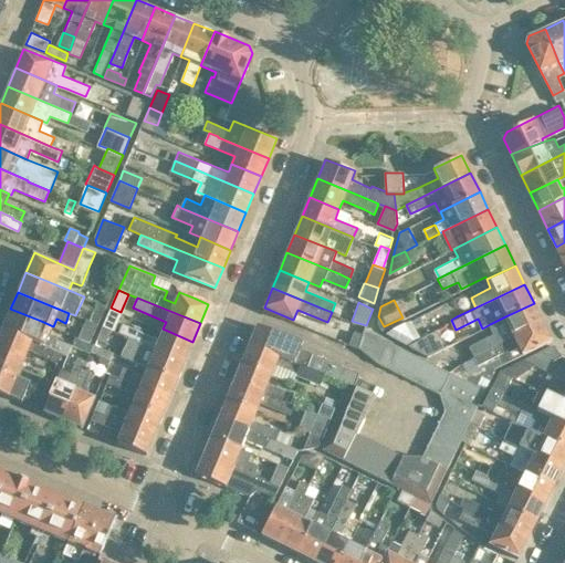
[(96,303),(89,322),(96,324),(104,306),(96,303)]
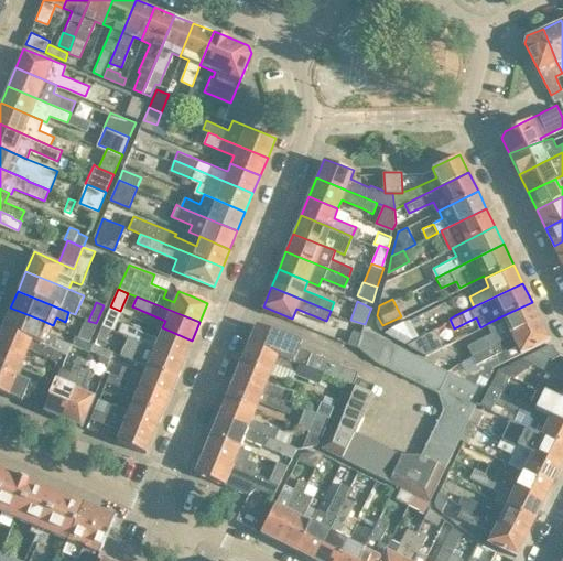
[(488,323),(493,332),(487,334),(467,344),(472,353),(491,343),(540,319),(532,302),(504,315),(488,323)]
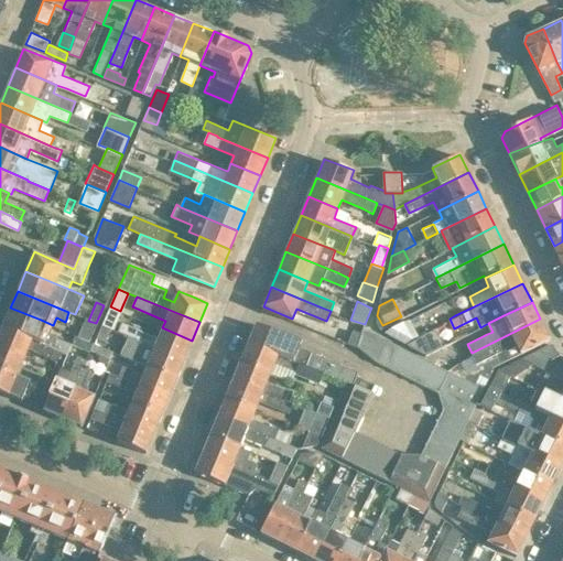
[(121,311),(120,311),(110,306),(101,325),(110,330),(112,331),(121,311)]
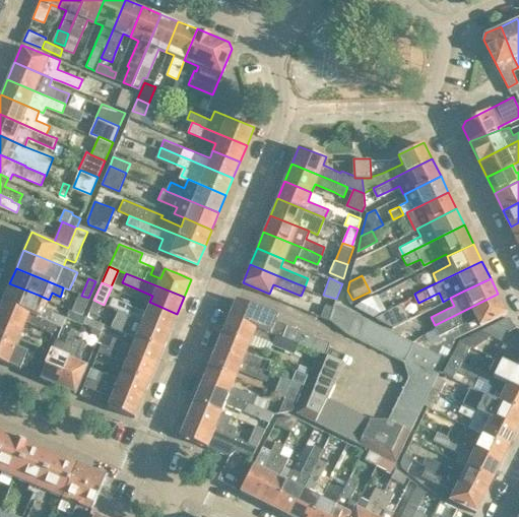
[(38,295),(9,283),(2,301),(58,324),(61,326),(65,317),(46,308),(49,300),(38,295)]
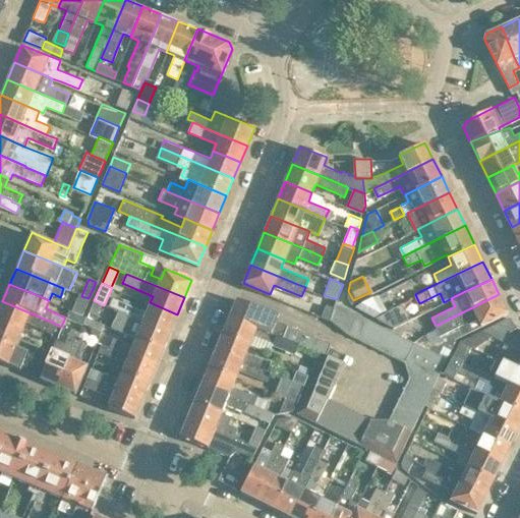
[(81,315),(89,298),(81,296),(78,294),(71,310),(81,315)]
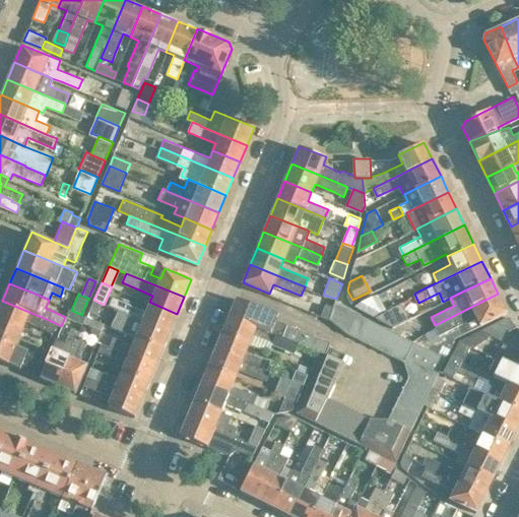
[(358,304),(377,315),(385,310),(377,294),(358,304)]
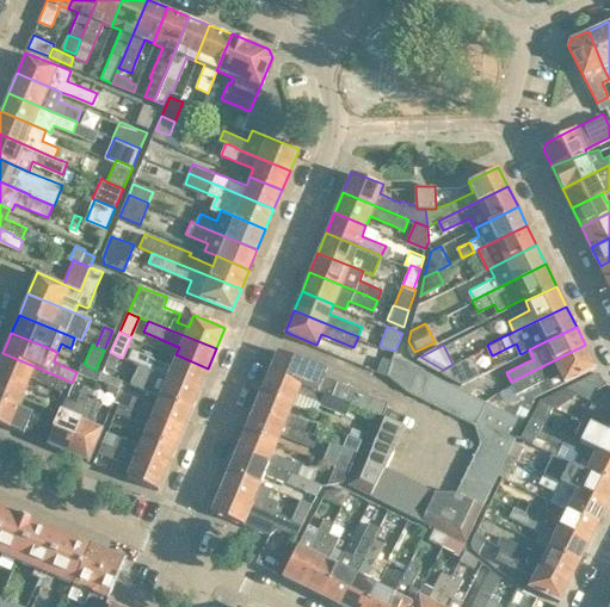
[(585,345),(533,371),(511,382),(517,394),(538,383),(537,381),(547,377),(552,388),(596,366),(585,345)]
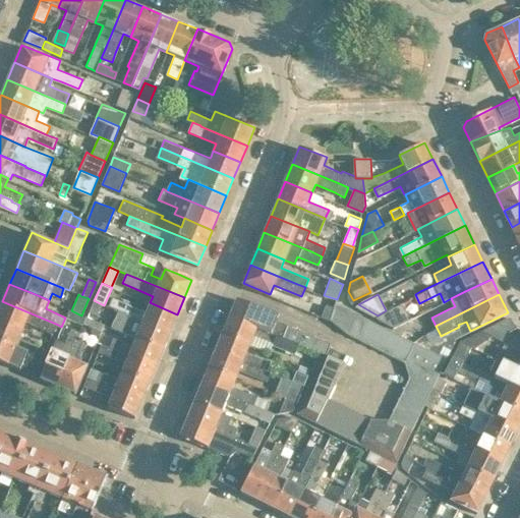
[(118,310),(170,332),(177,314),(150,302),(147,311),(112,297),(108,306),(118,310)]
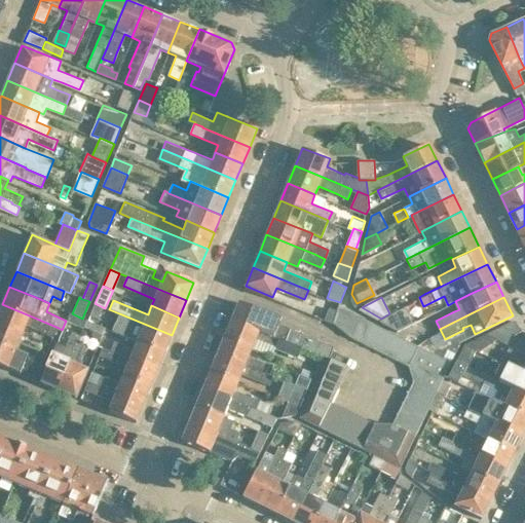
[(239,301),(232,319),(300,346),(324,357),(320,368),(343,378),(348,366),(329,358),(334,345),(279,324),(282,318),(239,301)]
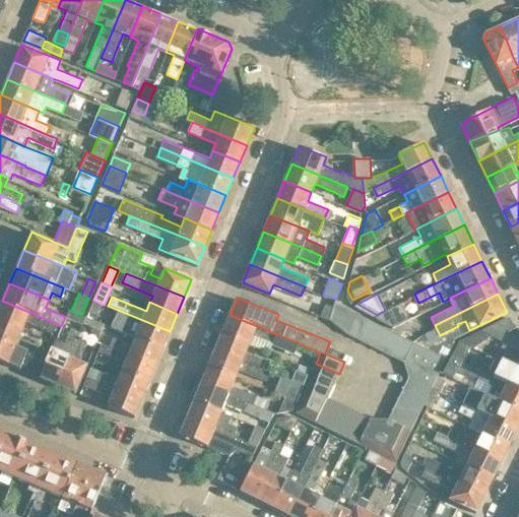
[(93,300),(88,312),(96,316),(102,304),(93,300)]
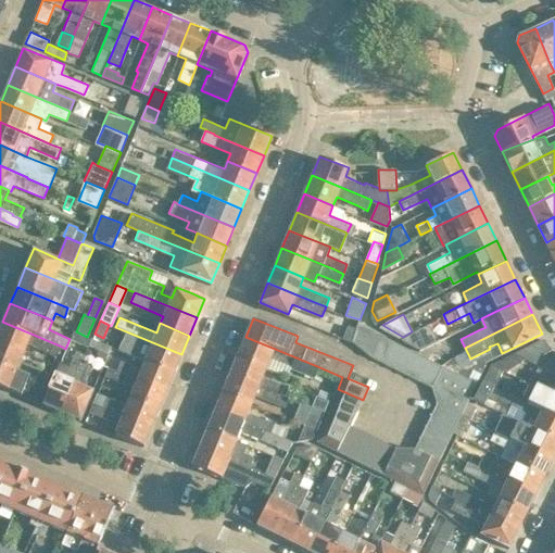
[(62,347),(2,322),(0,327),(0,341),(24,352),(27,344),(58,357),(62,347)]
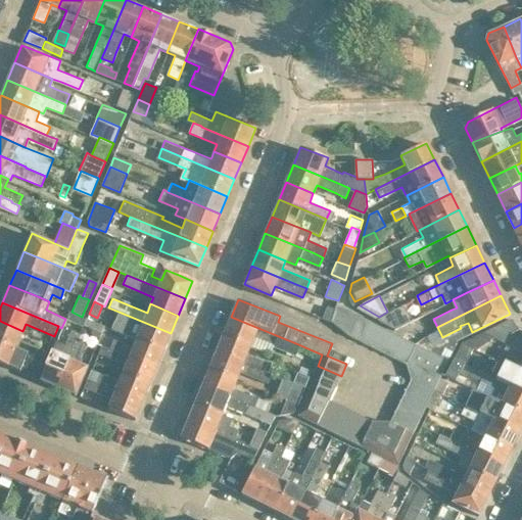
[(387,312),(379,317),(397,326),(413,319),(405,302),(387,312)]
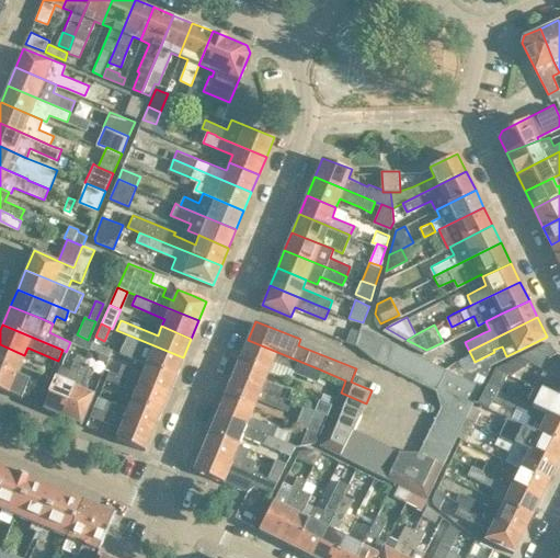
[(360,331),(355,343),(367,353),(373,357),(377,360),(391,342),(361,327),(360,331)]
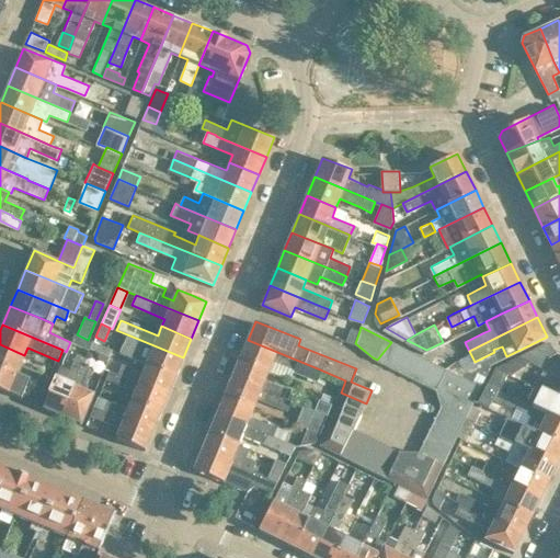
[(351,328),(346,340),(355,343),(360,331),(351,328)]
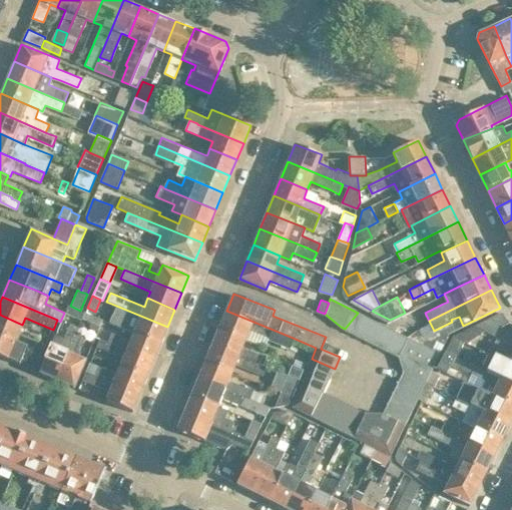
[(84,313),(80,311),(70,306),(67,305),(64,312),(81,320),(84,313)]
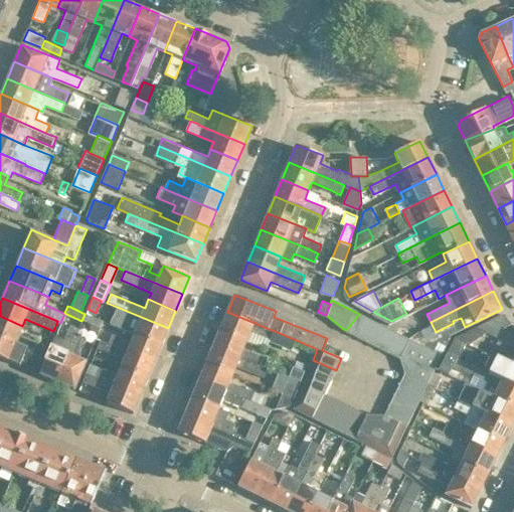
[(109,324),(134,334),(161,345),(168,328),(117,307),(109,324)]
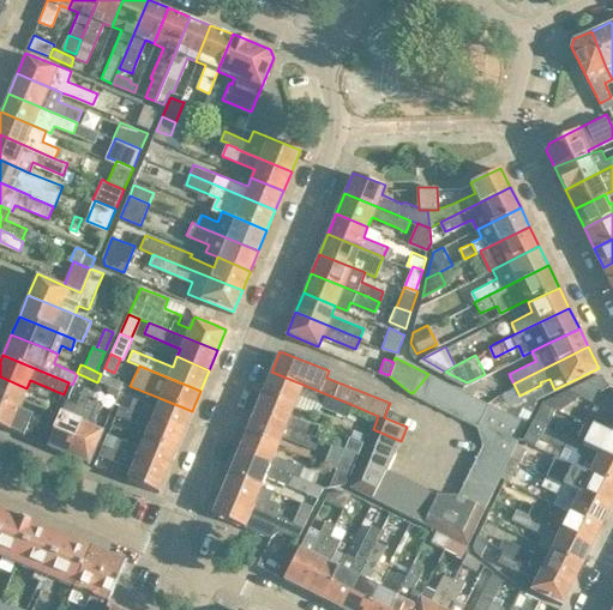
[(350,404),(270,372),(263,391),(295,404),(299,396),(347,415),(350,404)]
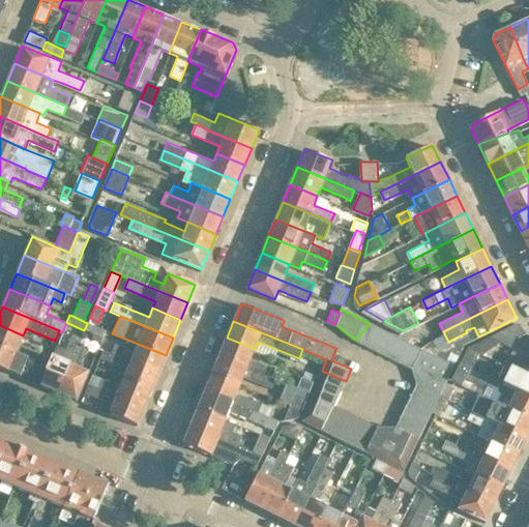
[(517,323),(490,335),(501,341),(515,348),(528,354),(528,338),(526,343),(517,338),(521,334),(525,332),(526,331),(525,330),(519,323),(518,322),(517,323)]
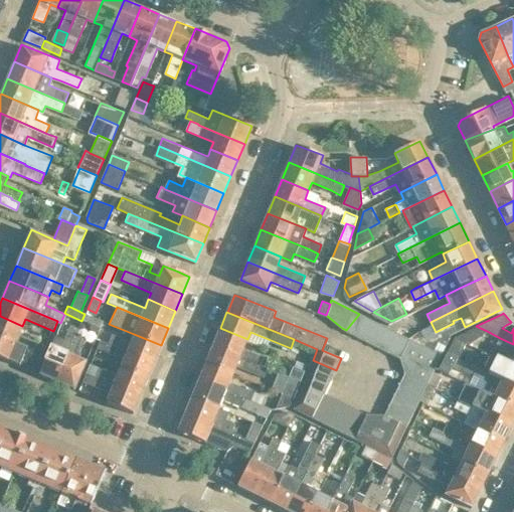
[(84,314),(82,320),(91,324),(89,328),(98,332),(103,321),(84,314)]
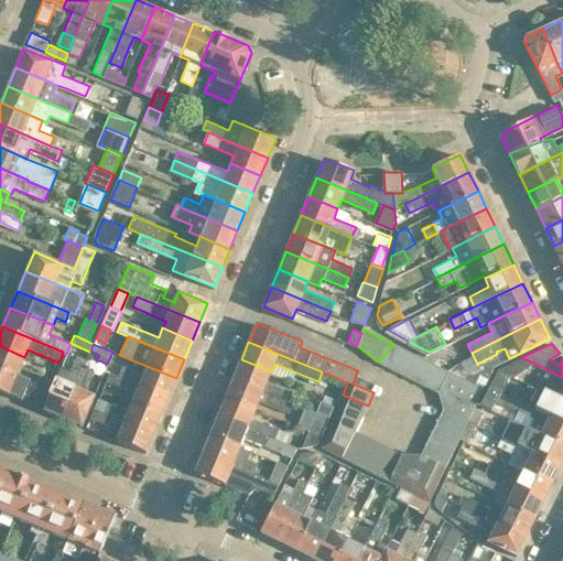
[(393,344),(379,362),(390,368),(405,349),(393,344)]
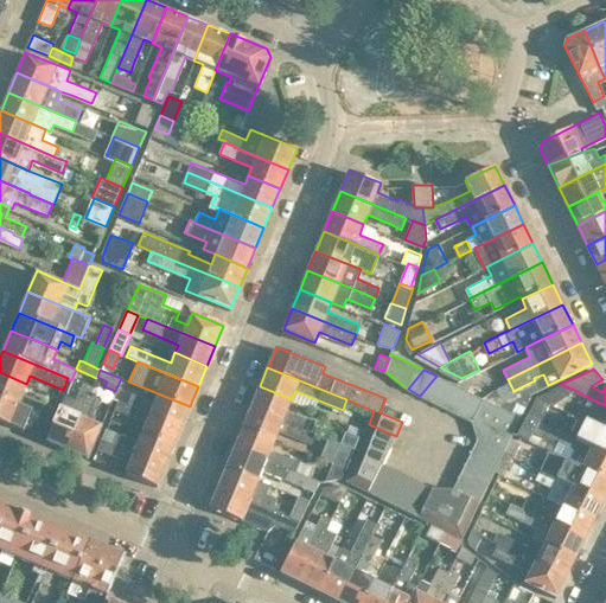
[(26,384),(0,372),(0,396),(40,412),(51,417),(56,405),(45,402),(23,392),(26,384)]
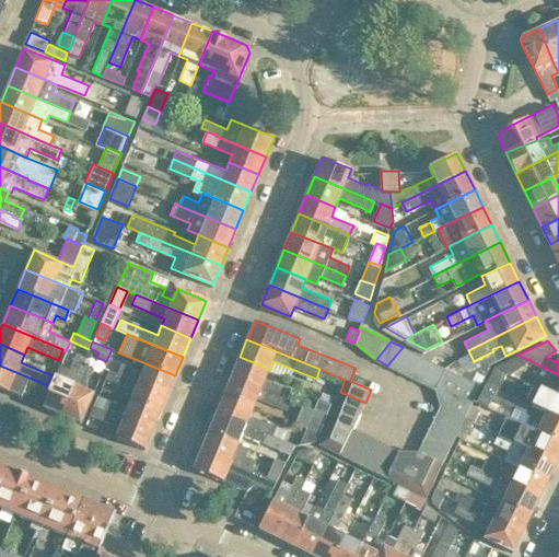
[(403,347),(387,366),(399,371),(414,354),(403,347)]
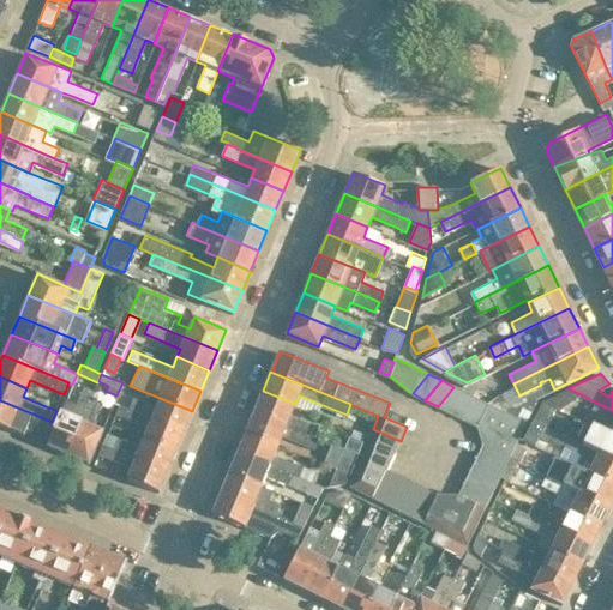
[(454,387),(438,406),(451,412),(467,393),(458,388),(454,387)]
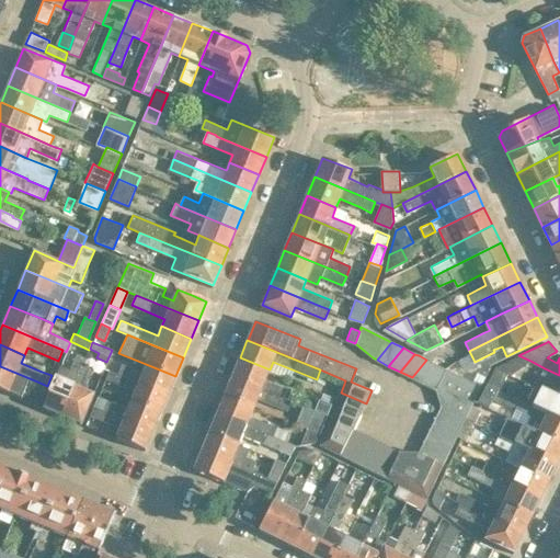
[(60,366),(56,377),(44,407),(61,414),(83,364),(86,359),(77,355),(70,369),(60,366)]
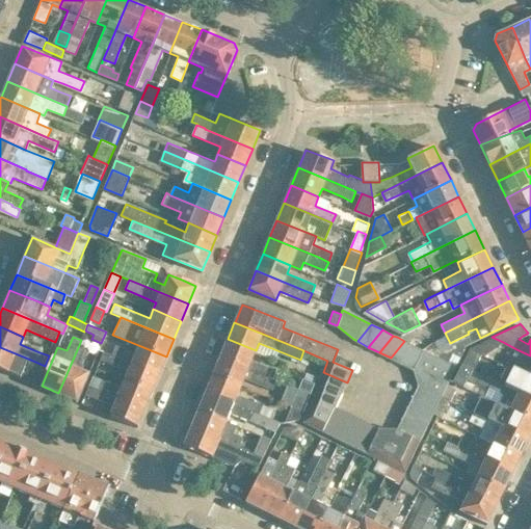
[(471,347),(482,353),(484,354),(503,342),(492,337),(471,346),(471,347)]
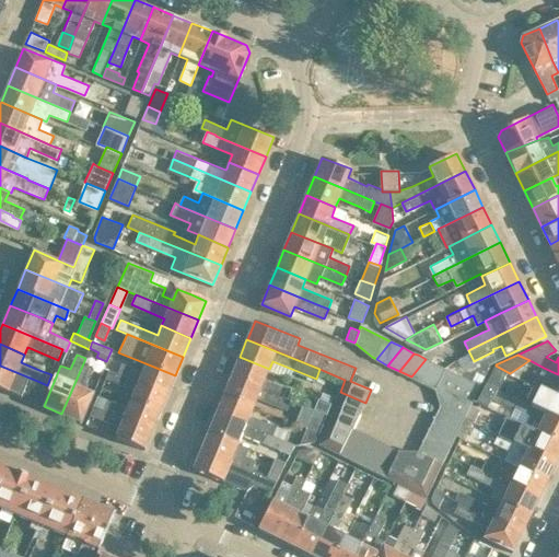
[(240,357),(232,375),(288,398),(292,389),(266,378),(269,369),(240,357)]
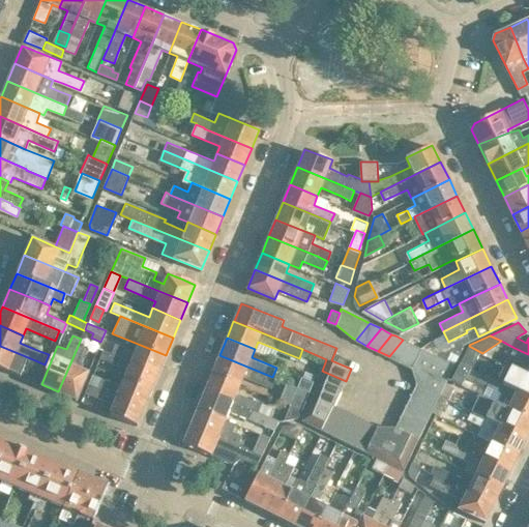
[(403,340),(389,356),(401,362),(414,345),(403,340)]
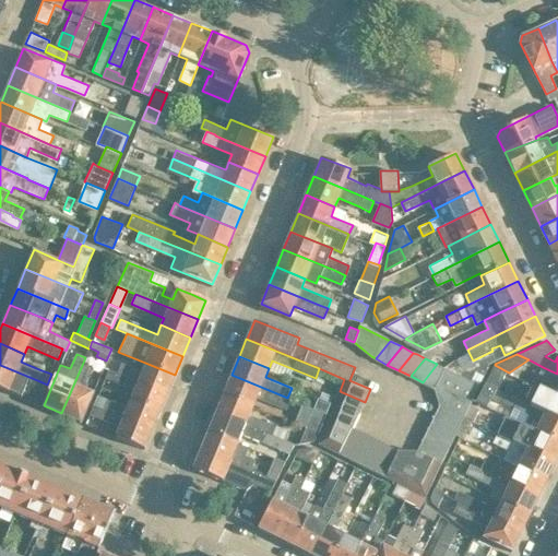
[(84,387),(92,367),(83,363),(61,413),(81,421),(94,391),(84,387)]
